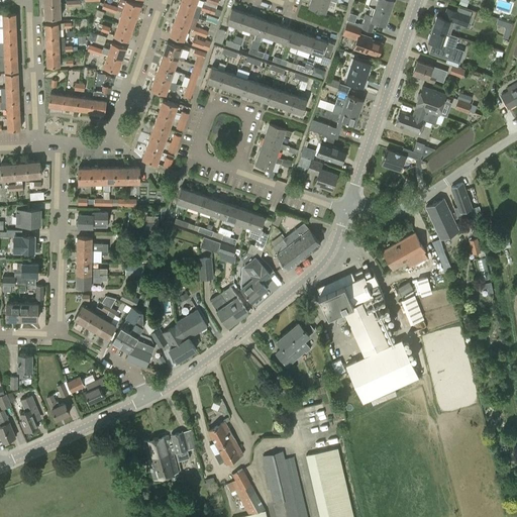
[(122,12),(136,17),(140,5),(126,0),(122,12)]
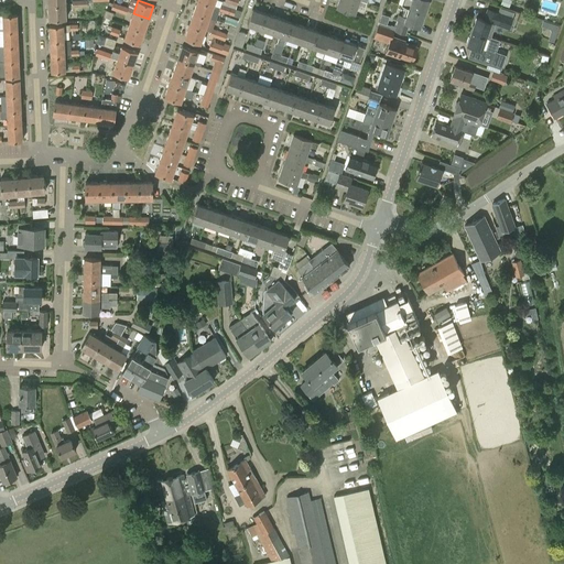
[(198,0),(197,0),(194,12),(216,20),(219,10),(220,7),(198,0)]
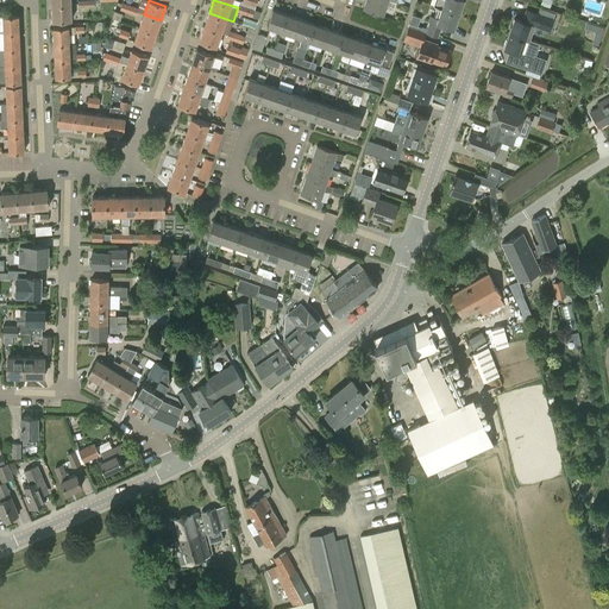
[(237,11),(244,14),(246,7),(255,10),(257,6),(256,6),(257,0),(243,0),(243,1),(238,0),(214,0),(238,7),(237,11)]
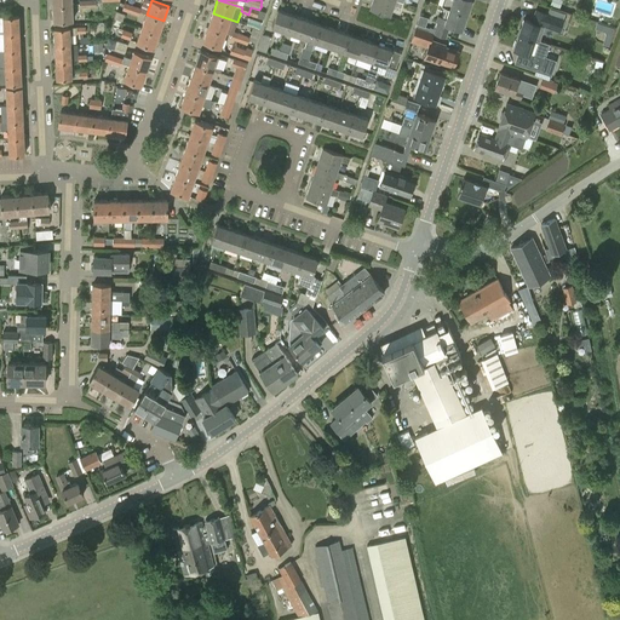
[(403,3),(396,0),(394,0),(373,0),(369,10),(390,17),(394,6),(401,9),(403,3)]
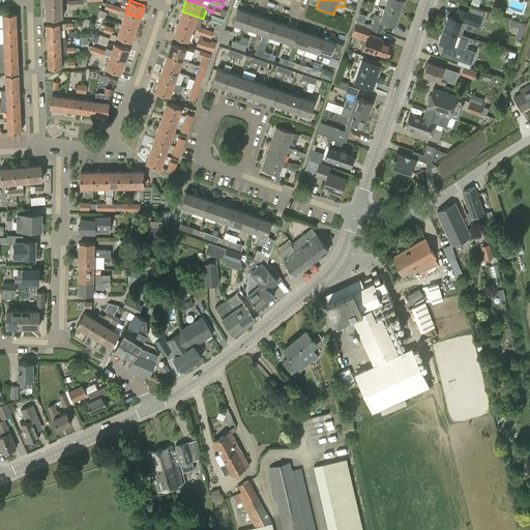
[(379,0),(378,4),(384,7),(400,11),(403,0),(379,0)]
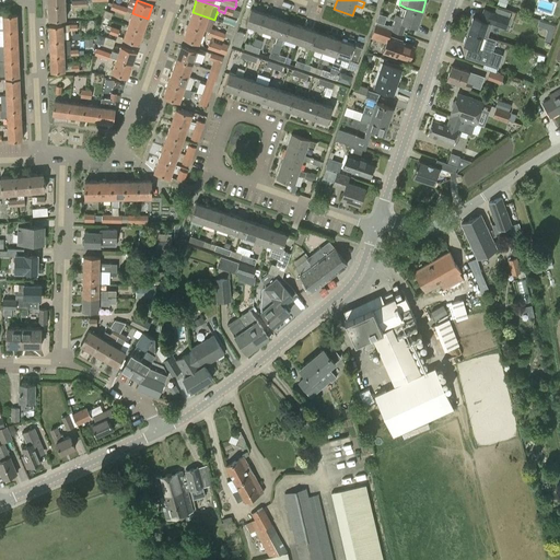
[(113,2),(111,9),(117,11),(119,4),(113,2)]
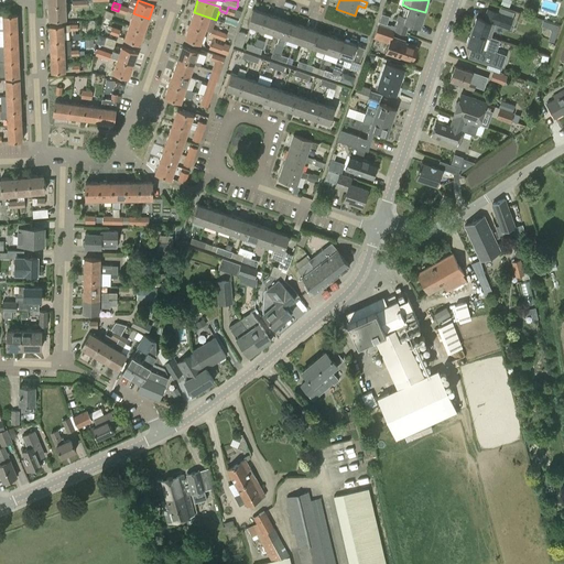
[(65,3),(49,4),(49,19),(66,18),(65,3)]
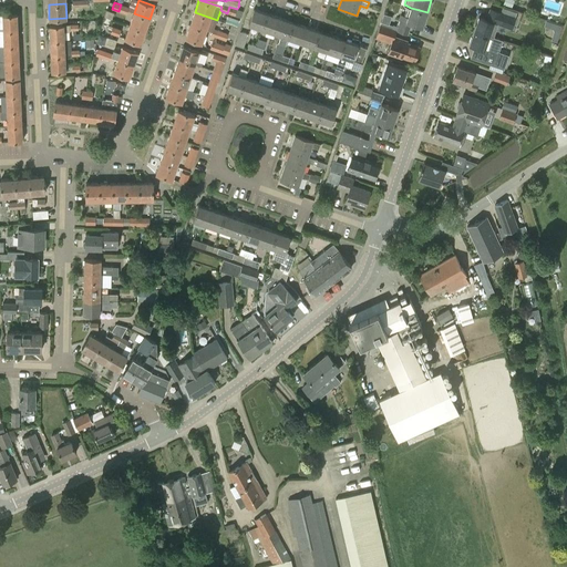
[(121,4),(119,11),(126,14),(129,8),(121,4)]
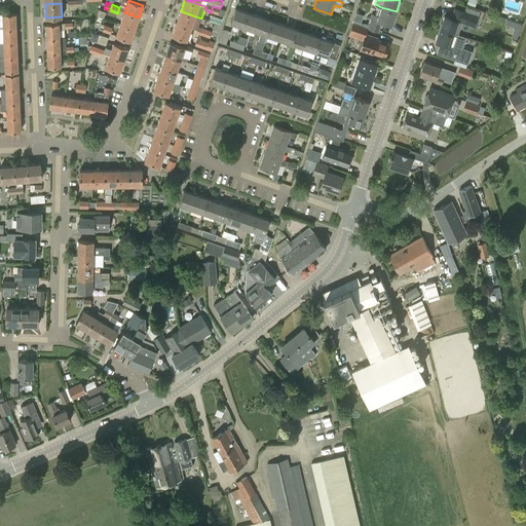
[(226,10),(220,8),(213,6),(211,12),(224,16),(226,10)]
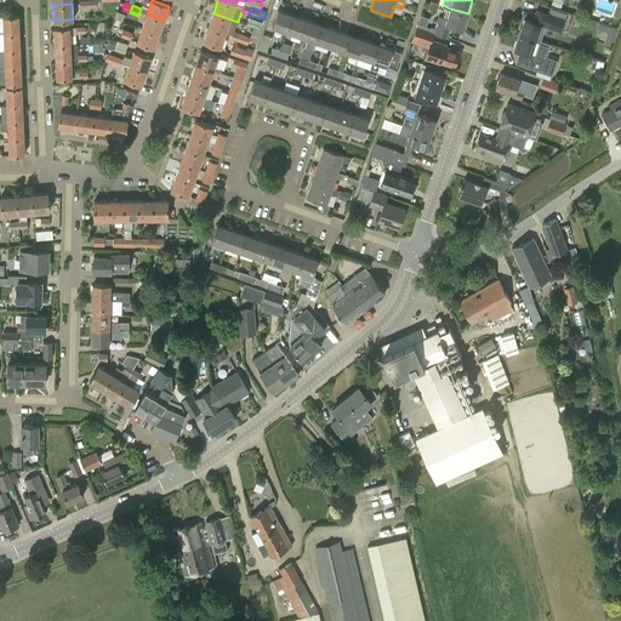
[(468,13),(450,9),(446,20),(439,17),(436,29),(431,28),(429,32),(434,34),(446,38),(450,26),(462,29),(468,13)]
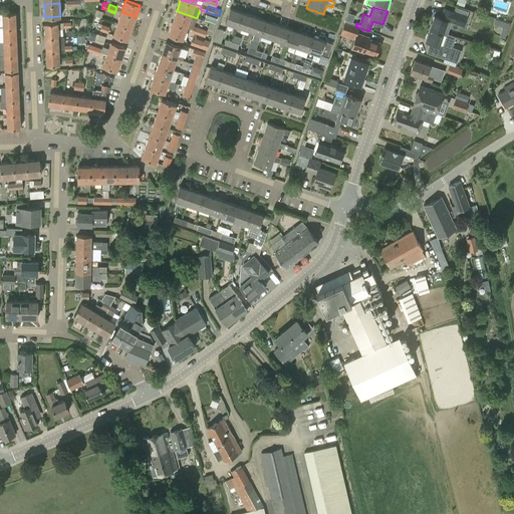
[(225,22),(237,26),(242,12),(230,8),(225,22)]
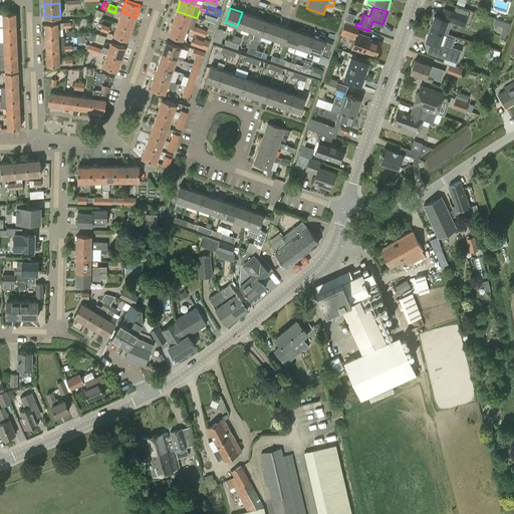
[(434,15),(430,28),(448,34),(452,22),(464,26),(467,16),(444,8),(441,18),(434,15)]
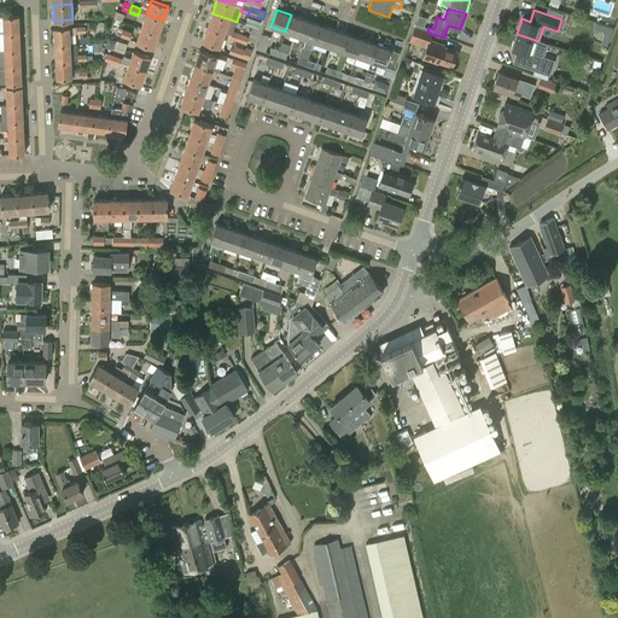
[(116,11),(114,18),(122,21),(124,13),(116,11)]
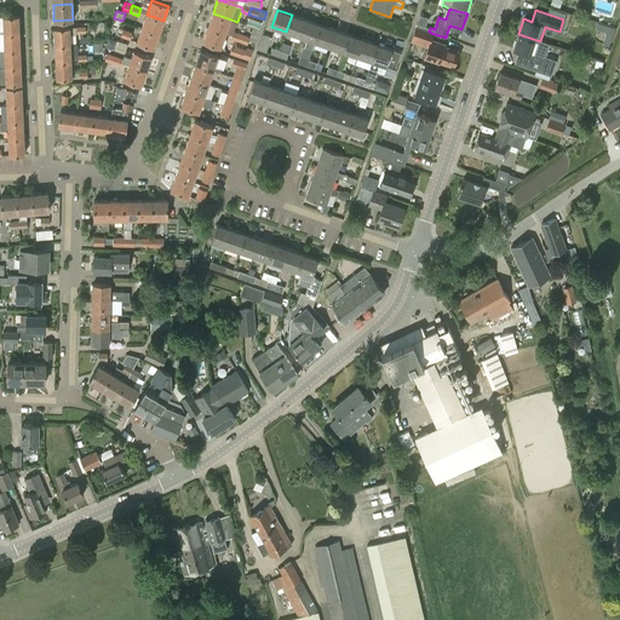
[(213,13),(208,27),(225,33),(233,35),(234,32),(237,22),(213,13)]
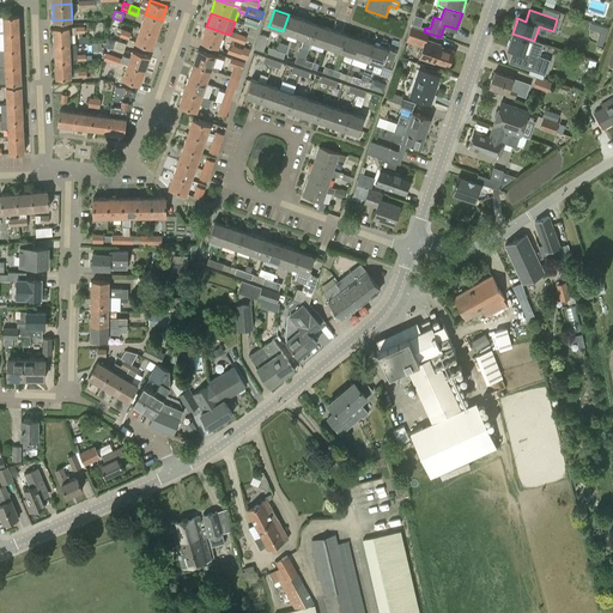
[(145,14),(140,28),(157,34),(162,20),(145,14)]
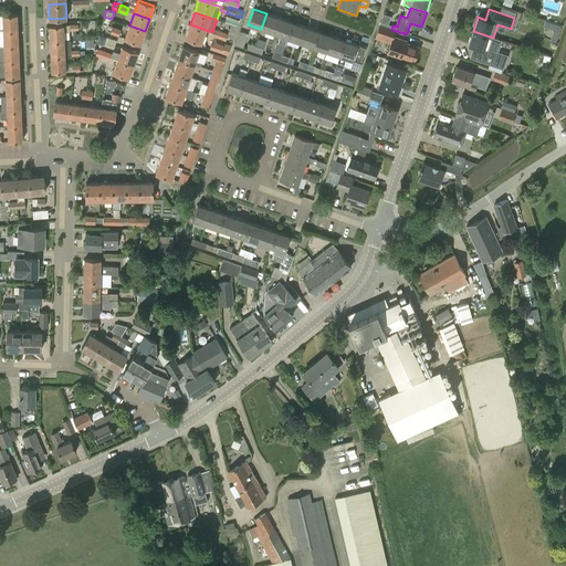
[(280,18),(266,13),(261,29),(274,33),(280,18)]
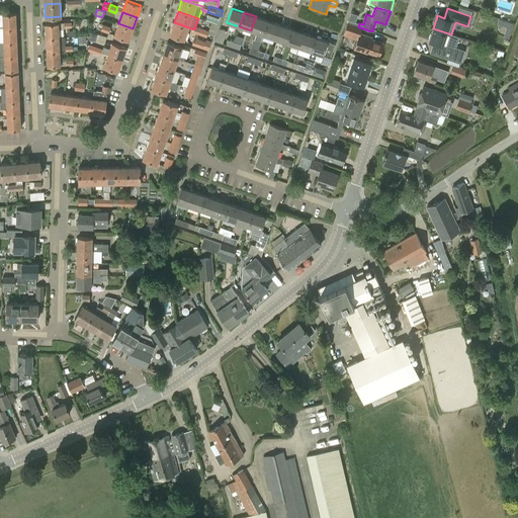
[(3,28),(16,27),(15,13),(3,14),(3,28)]
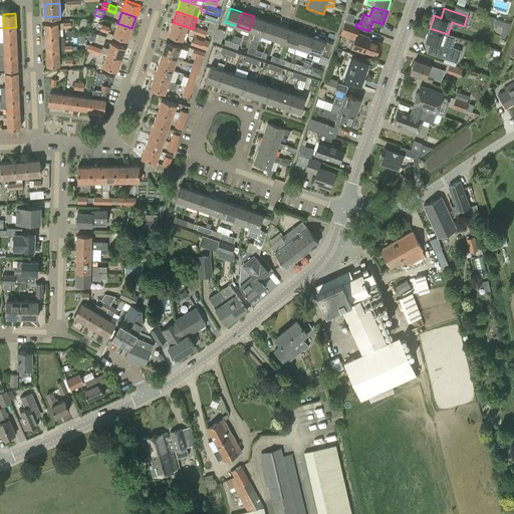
[(266,20),(254,16),(249,30),(254,32),(252,39),(251,39),(247,52),(254,54),(256,50),(266,20)]
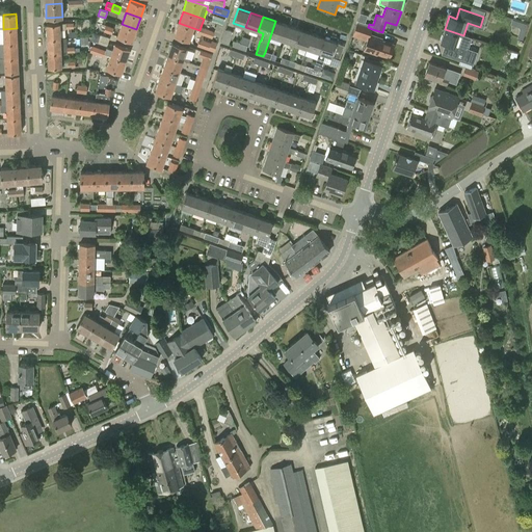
[(516,36),(523,38),(528,23),(512,19),(510,25),(520,28),(516,36)]
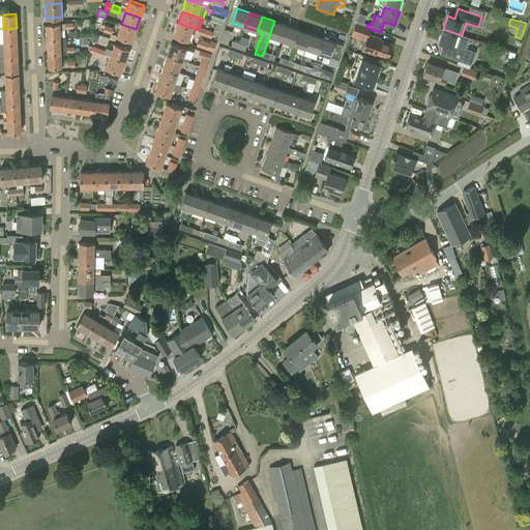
[(286,25),(274,21),(269,35),(282,39),(286,25)]
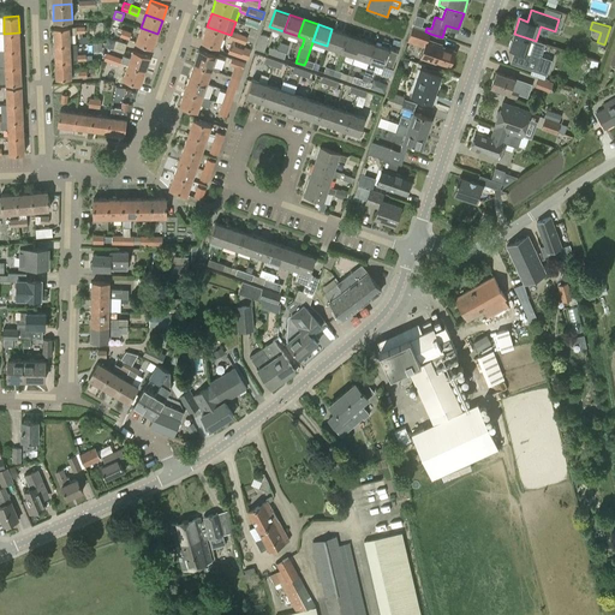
[(84,27),(54,28),(54,45),(70,45),(70,43),(75,42),(75,35),(76,33),(84,33),(84,27)]
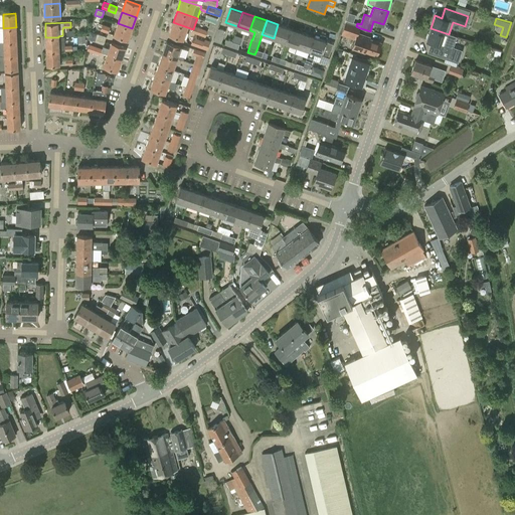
[(183,39),(187,27),(173,22),(169,34),(183,39)]
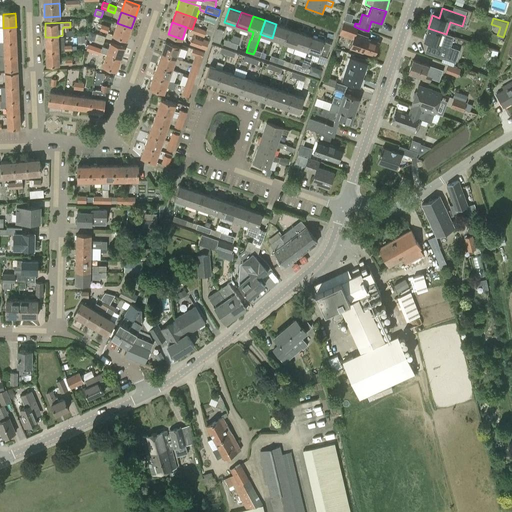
[(358,28),(354,26),(343,22),(338,35),(353,40),(350,49),(363,53),(363,52),(374,56),(379,42),(368,39),(368,37),(356,33),(358,28)]
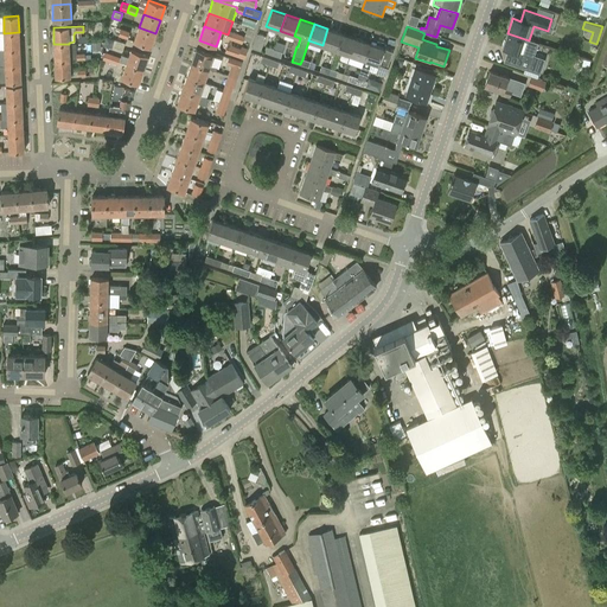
[(139,27),(134,42),(151,48),(155,33),(139,27)]
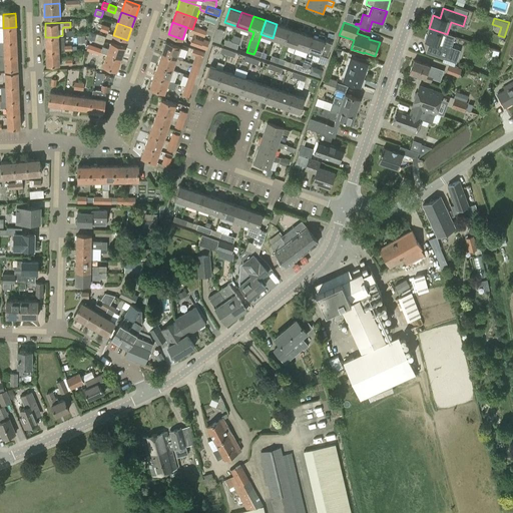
[(99,30),(107,33),(109,27),(101,24),(99,30)]
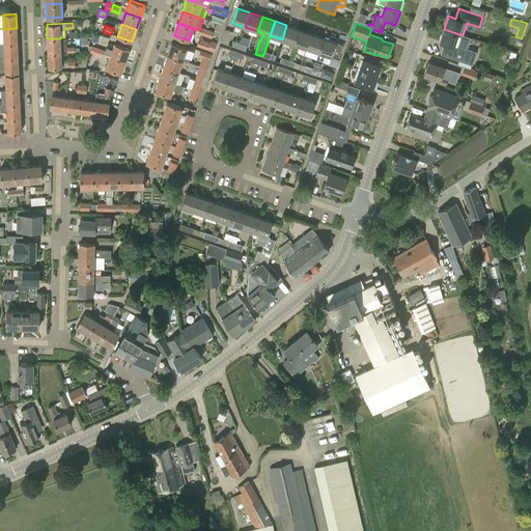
[(299,29),(286,25),(282,39),(294,44),(299,29)]
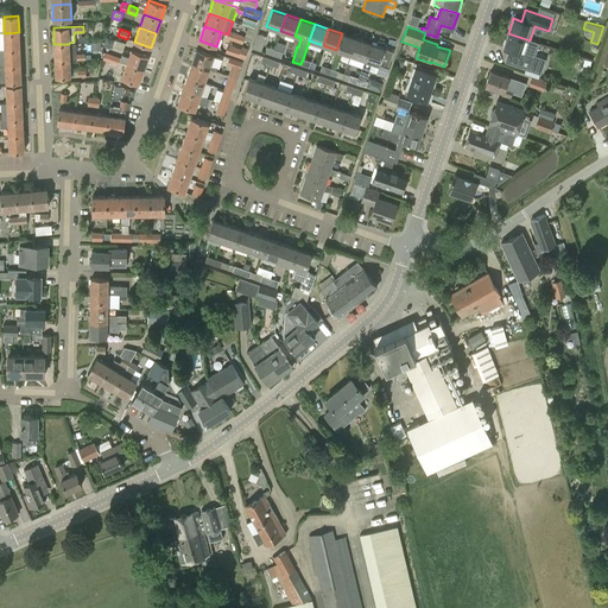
[(0,49),(5,50),(19,49),(19,32),(4,33),(5,42),(0,40),(0,49)]
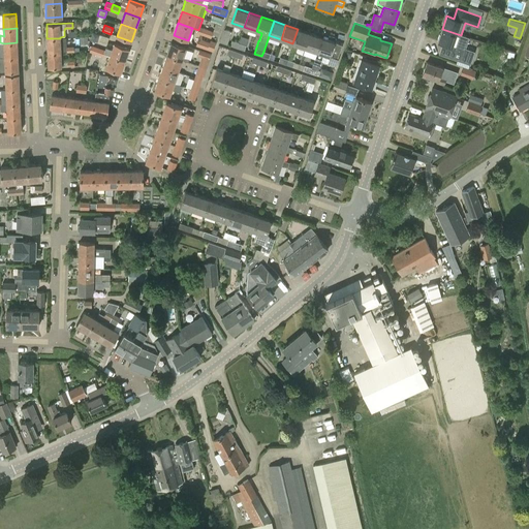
[(224,29),(220,42),(227,44),(231,32),(224,29)]
